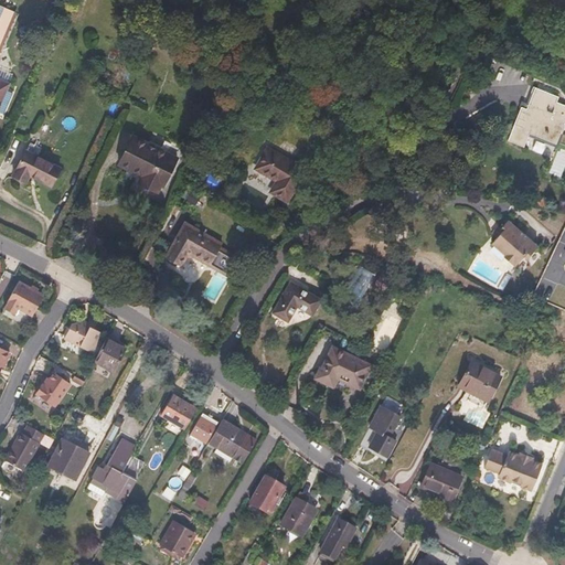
[(0,46),(14,14),(0,8),(0,46)]
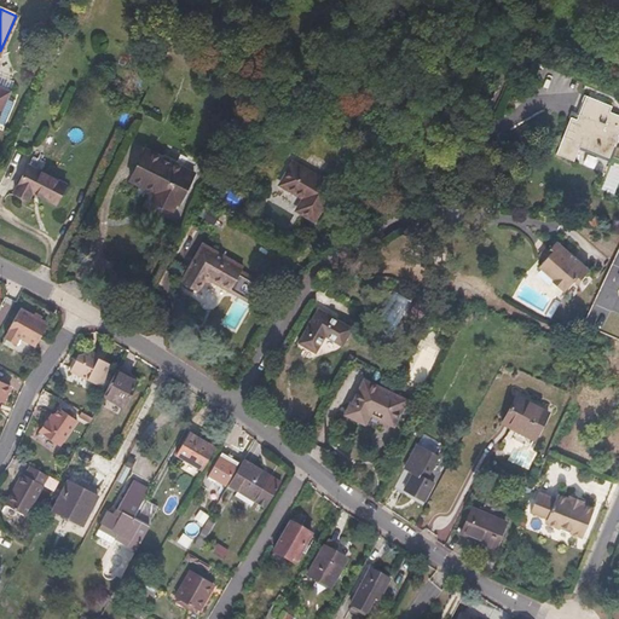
[(573,119),(568,117),(554,152),(571,160),(577,144),(606,156),(618,125),(618,115),(607,111),(609,105),(583,96),(573,119)]
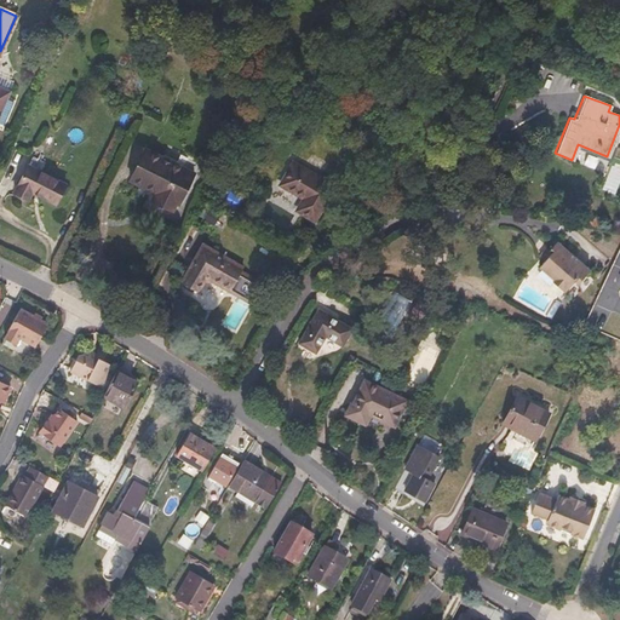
[(194,173),(147,150),(131,183),(156,195),(153,202),(172,212),(176,205),(178,206),(194,173)]
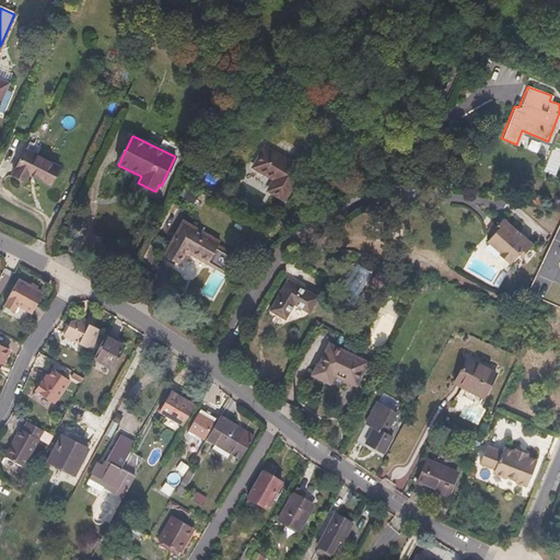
[(265,147),(254,166),(275,178),(268,189),(283,198),(302,167),(265,147)]
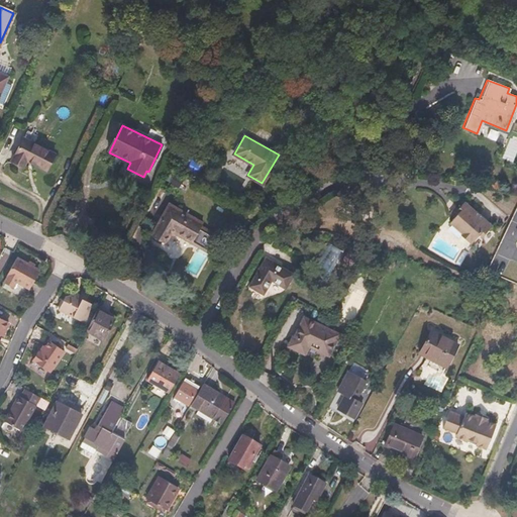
[(56,156),(24,139),(13,162),(24,168),(27,161),(47,171),(56,156)]
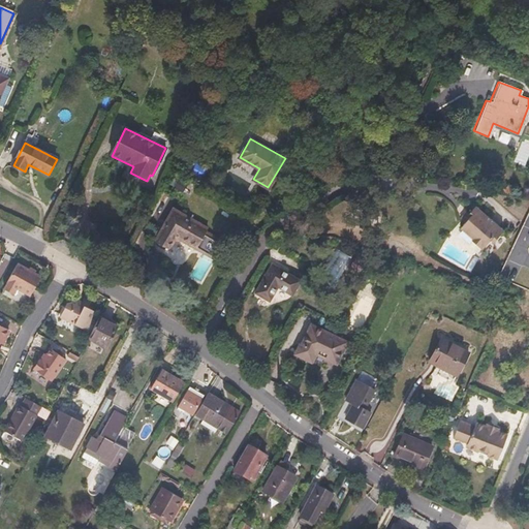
[(469,216),(464,222),(459,227),(471,238),(470,240),(480,248),(489,239),(492,242),(501,230),(474,206),(467,214),(469,216)]
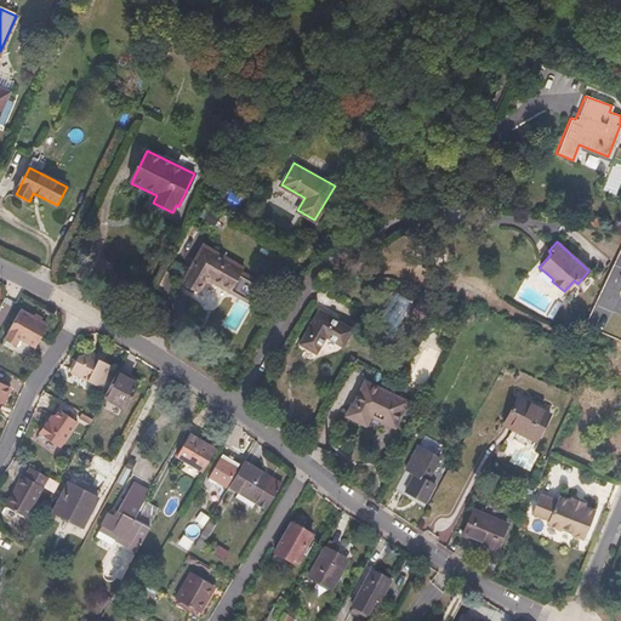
[(244,267),(204,245),(182,284),(200,292),(205,283),(214,281),(250,301),(258,284),(240,274),(244,267)]
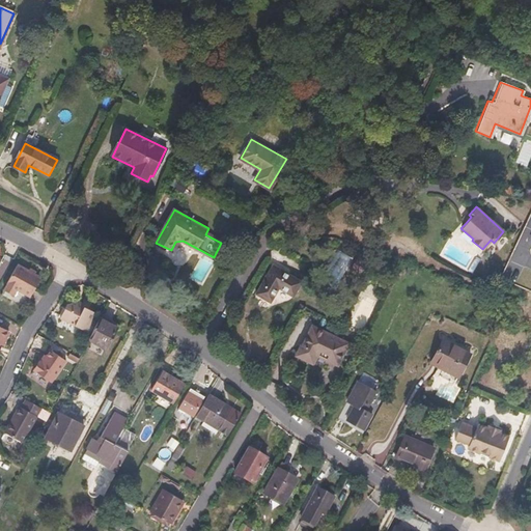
[(469,215),(466,213),(460,219),(466,223),(471,217),(469,215)]
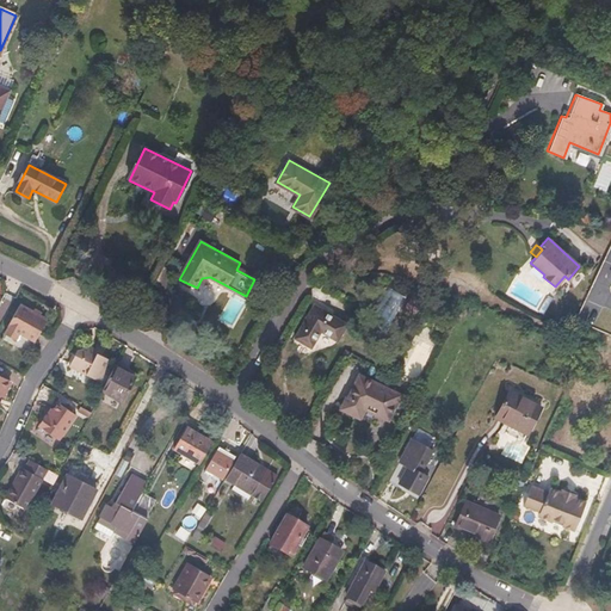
[(34,309),(20,302),(4,331),(16,338),(20,331),(38,341),(50,320),(43,315),(34,309)]
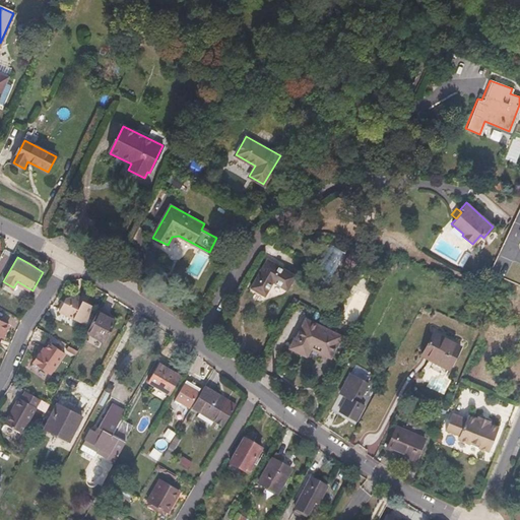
[(296,276),(267,260),(252,287),(265,296),(273,281),(287,289),(296,276)]
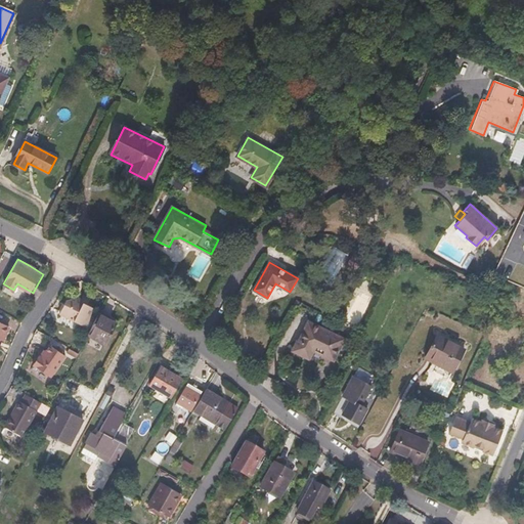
[(72,298),(64,300),(57,314),(83,328),(87,320),(93,323),(96,317),(90,314),(93,308),(86,304),(88,299),(82,296),(81,298),(79,301),(74,299),(72,298)]
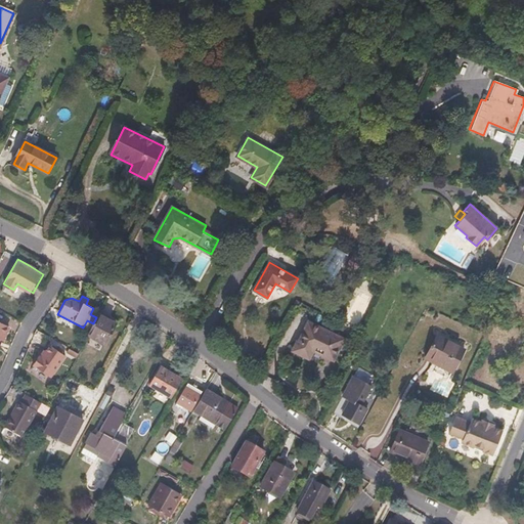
[(96,317),(93,323),(87,335),(105,344),(116,323),(97,314),(96,317)]
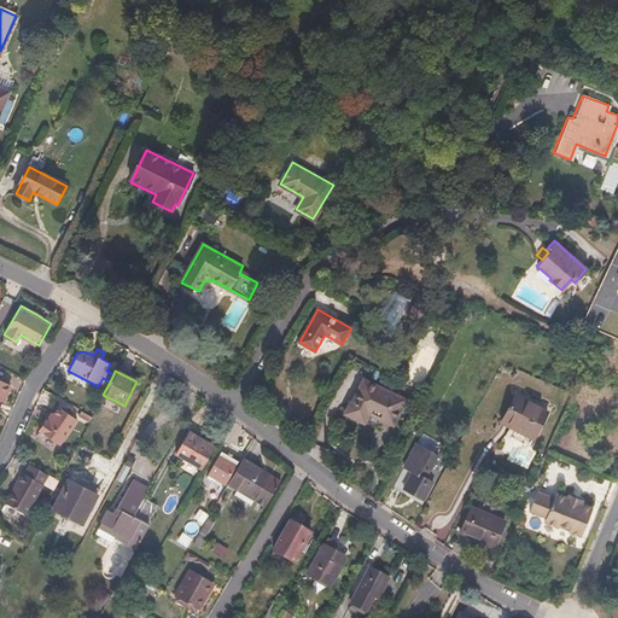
[(0,403),(12,383),(0,375),(0,403)]
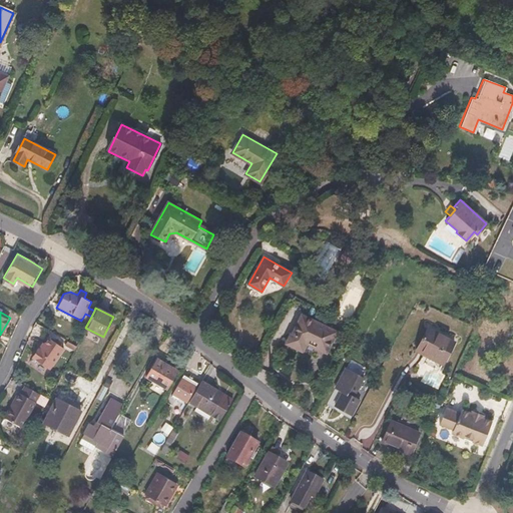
[(335,333),(301,317),(291,336),(289,335),(285,344),(301,352),(305,344),(325,353),(335,333)]
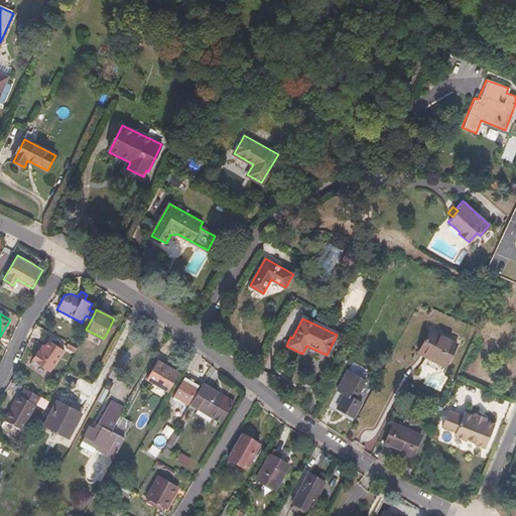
[(457,345),(430,331),(419,352),(445,366),(457,345)]
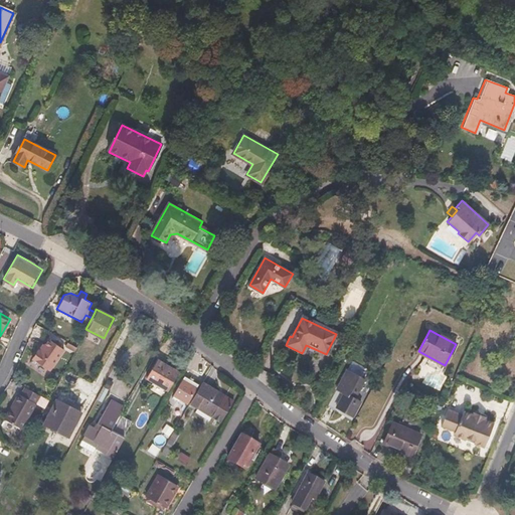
[(41,351),(38,348),(32,357),(49,369),(64,348),(49,338),(45,344),(41,351)]
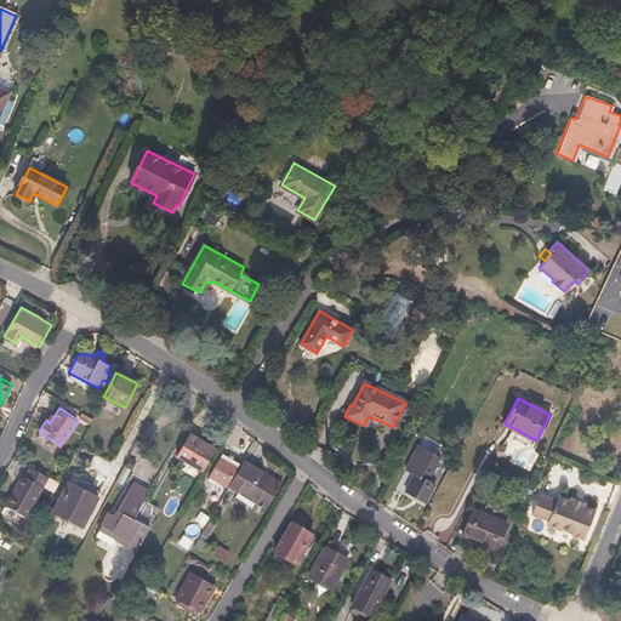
[(214,449),(189,434),(176,457),(200,472),(214,449)]
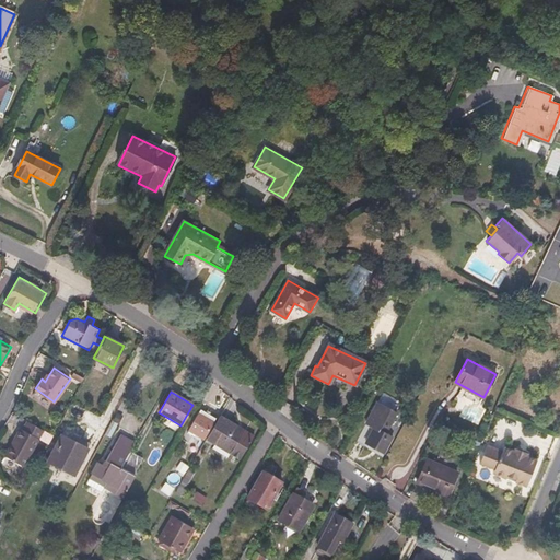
[(368,423),(375,428),(366,443),(385,454),(394,438),(386,433),(397,413),(378,403),(368,423)]
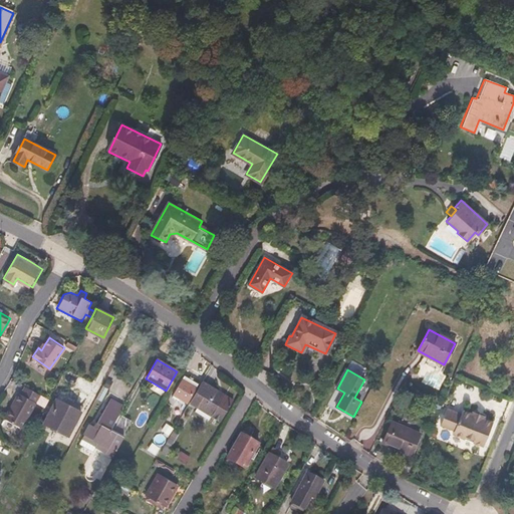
[(197,388),(184,378),(174,395),(187,403),(197,388)]
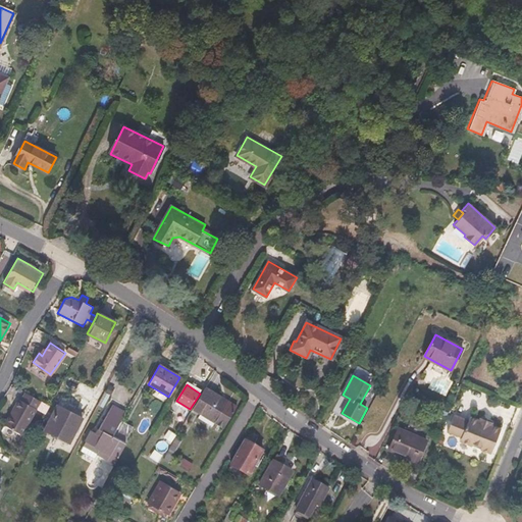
[(239,407),(206,387),(193,409),(226,428),(239,407)]
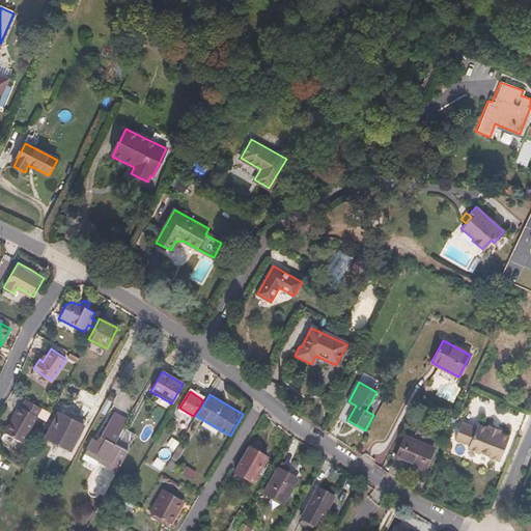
[(22,407),(19,404),(4,431),(22,442),(43,408),(27,398),(22,407)]
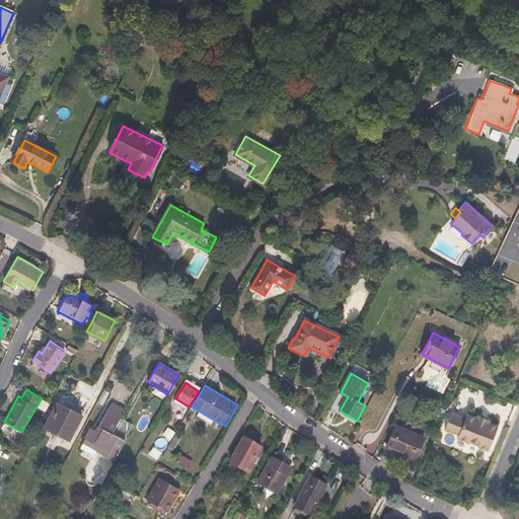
[(80,415),(57,401),(44,427),(67,439),(80,415)]
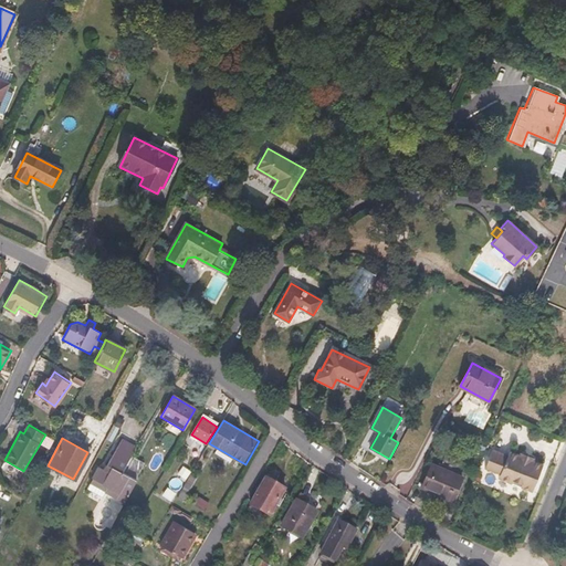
[(103,473),(98,471),(92,482),(106,490),(104,495),(123,506),(135,482),(133,481),(121,473),(130,457),(135,449),(121,441),(103,473)]
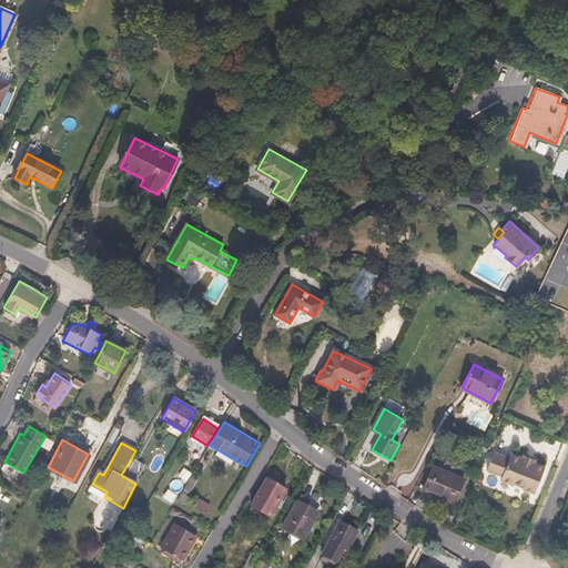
[(495,450),(488,468),(504,474),(501,478),(515,484),(516,480),(525,485),(524,487),(535,493),(546,467),(535,463),(536,459),(535,459),(525,455),(524,455),(523,457),(513,453),(510,457),(495,450)]
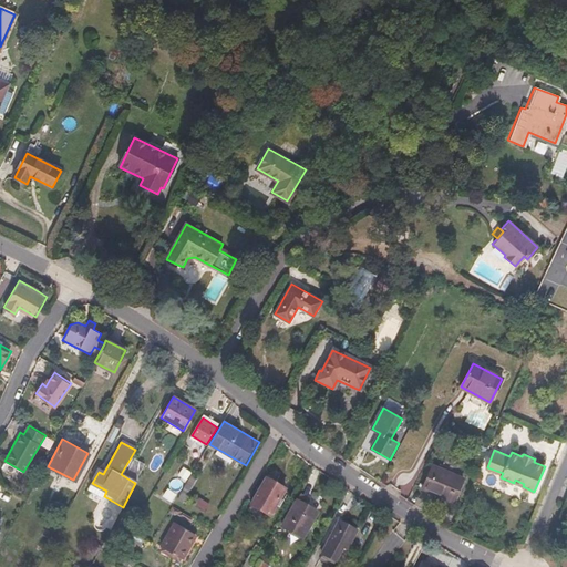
[(143,464),(131,457),(121,474),(133,482),(143,464)]
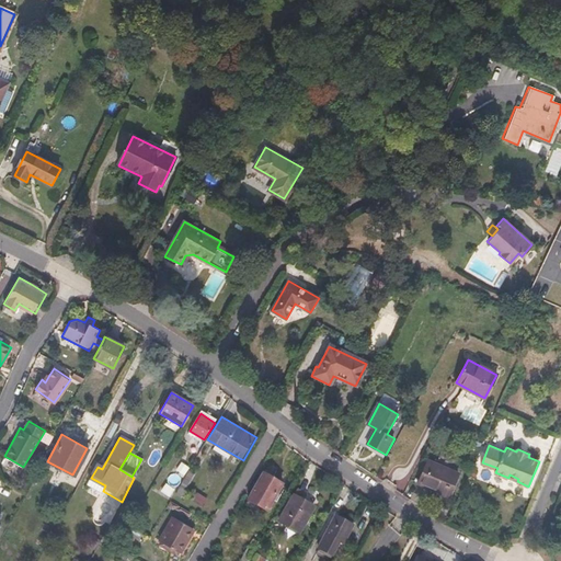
[(457,473),(426,460),(418,482),(448,495),(457,473)]
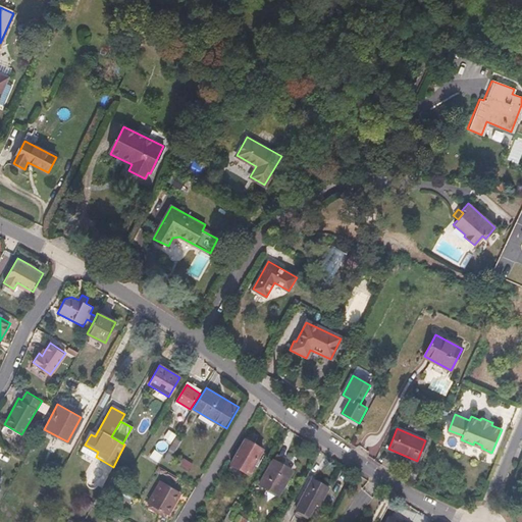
[(180,440),(176,437),(169,450),(174,452),(180,440)]
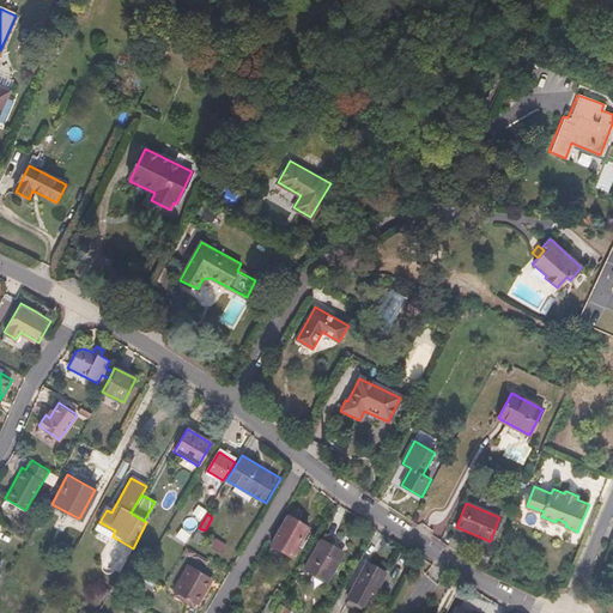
[(285,520),(280,517),(268,539),(273,541),(285,520)]
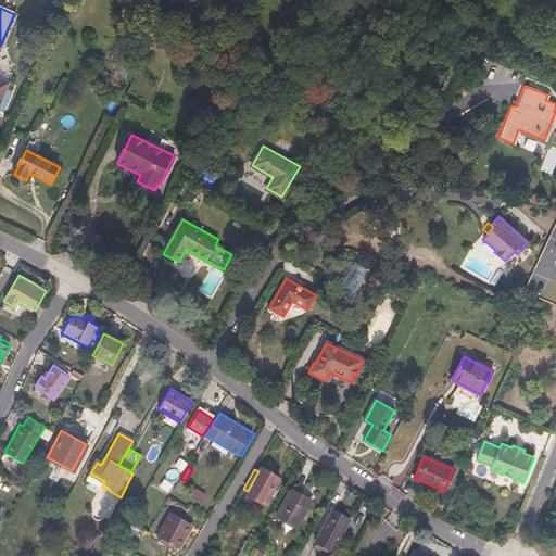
[(260,469),(258,471),(248,491),(245,495),(265,506),(279,481),(260,469)]
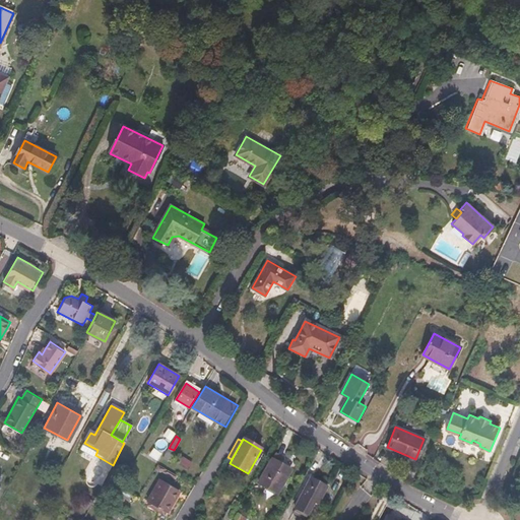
[(282,458),(274,453),(258,483),(278,494),(290,470),(278,464),(282,458)]
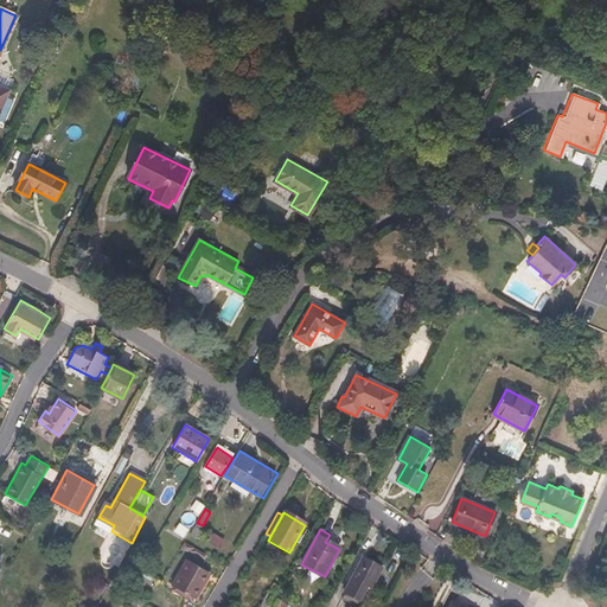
[(385,562),(366,551),(347,587),(363,595),(370,580),(374,582),(385,562)]
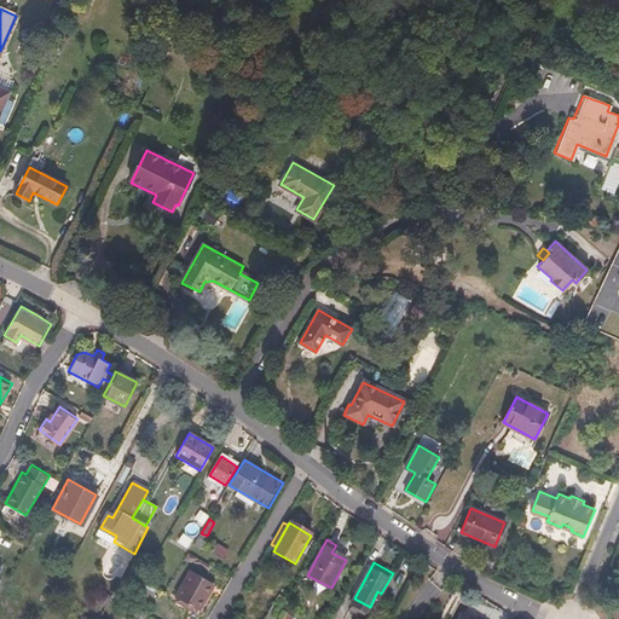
[(213,582),(191,570),(175,595),(200,609),(209,594),(206,593),(213,582)]
